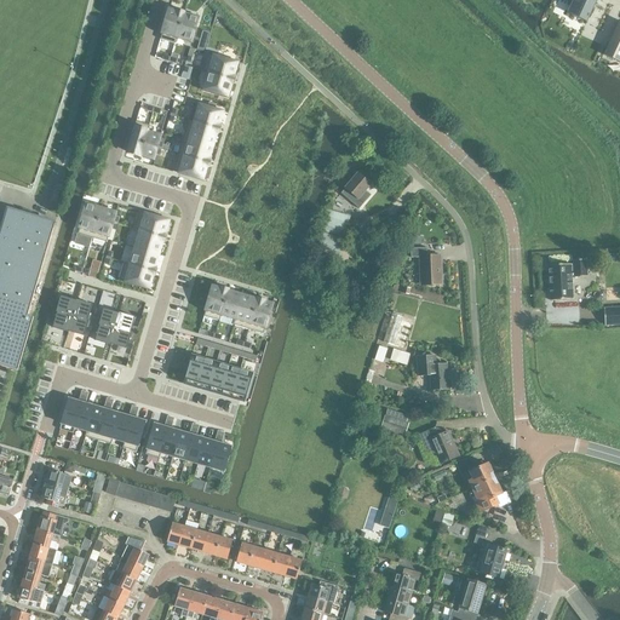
[(578,0),(572,0),(567,13),(587,22),(591,15),(592,15),(595,10),(593,9),(593,7),(578,0)]
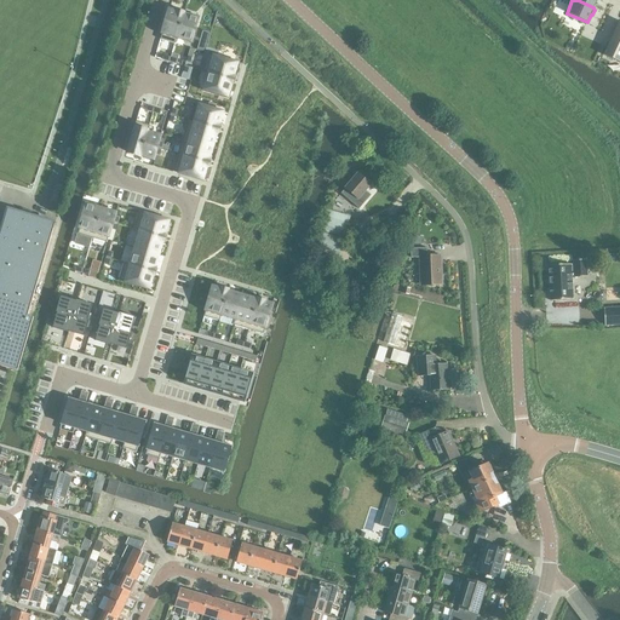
[(170,9),(162,34),(177,39),(184,13),(170,9)]
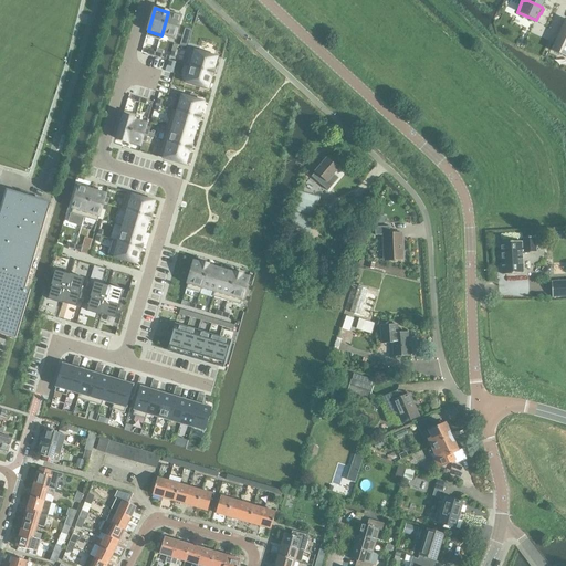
[(168,12),(161,35),(175,39),(181,16),(168,12)]
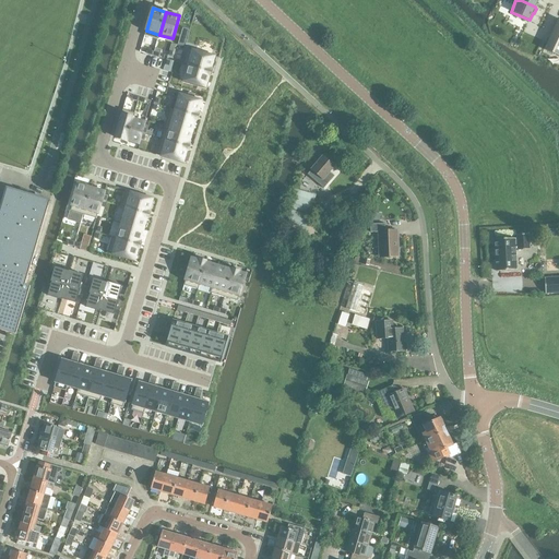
[(182,28),(178,45),(185,46),(190,30),(182,28)]
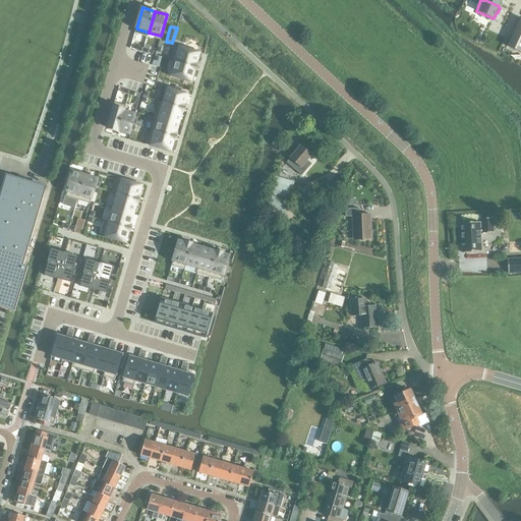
[(520,35),(513,32),(507,46),(520,52),(520,35)]
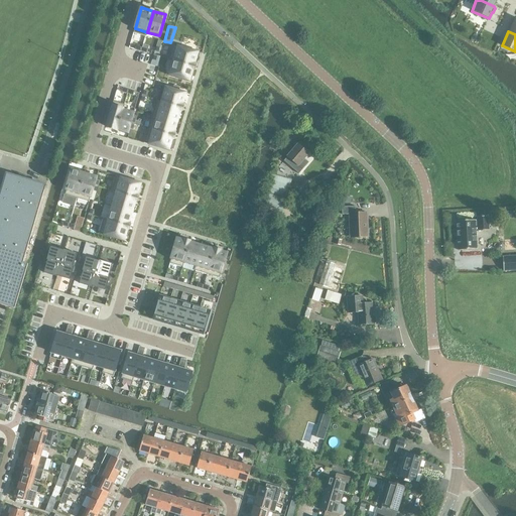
[(173,44),(168,59),(173,60),(195,67),(196,63),(199,52),(173,44)]
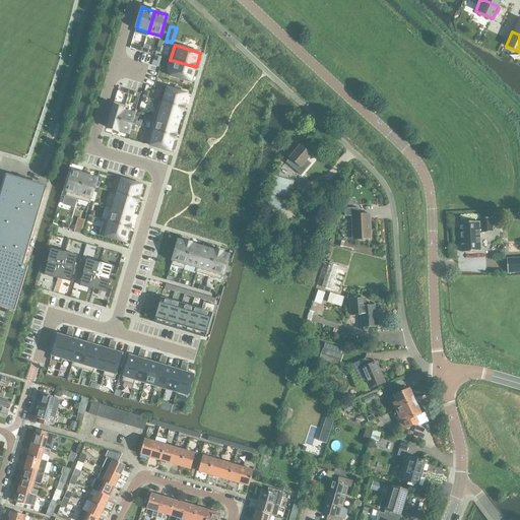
[(175,61),(171,75),(191,82),(194,71),(195,71),(196,67),(175,61)]
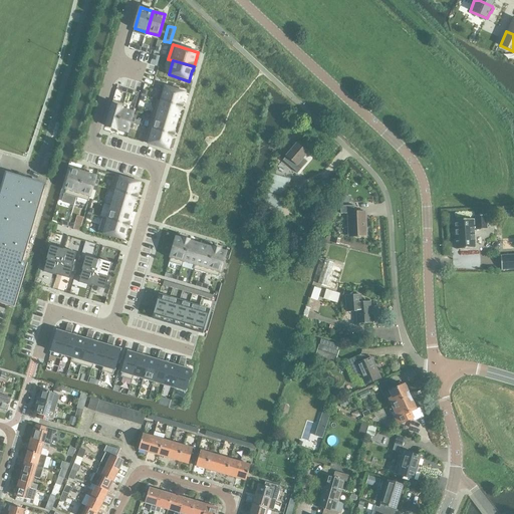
[(161,85),(156,99),(182,107),(183,103),(186,92),(161,85)]
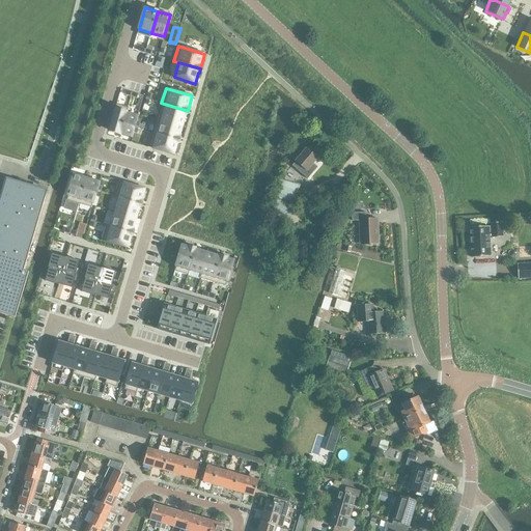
[(161,103),(157,117),(183,126),(187,114),(188,111),(161,103)]
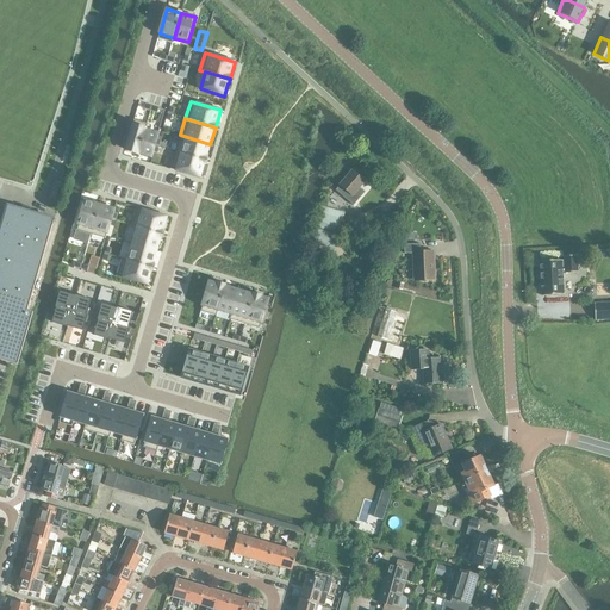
[(134,119),(125,150),(138,154),(145,129),(148,124),(134,119)]
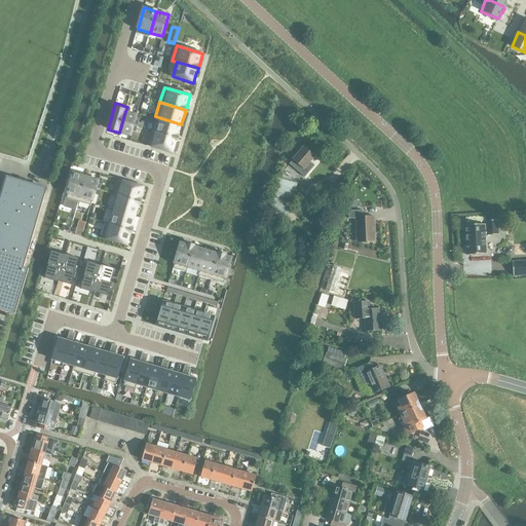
[(125,111),(119,133),(130,136),(132,132),(134,125),(135,119),(137,114),(125,111)]
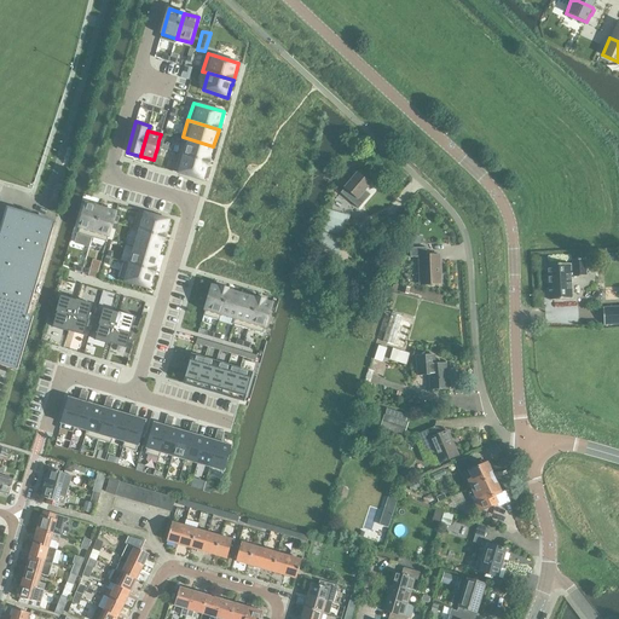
[(183,137),(178,154),(209,163),(210,158),(209,158),(213,146),(183,137)]
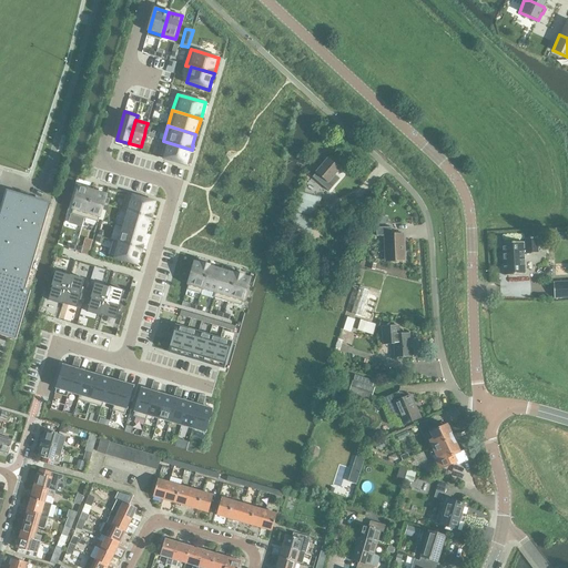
[(163,141),(159,158),(186,165),(190,153),(191,153),(192,150),(163,141)]
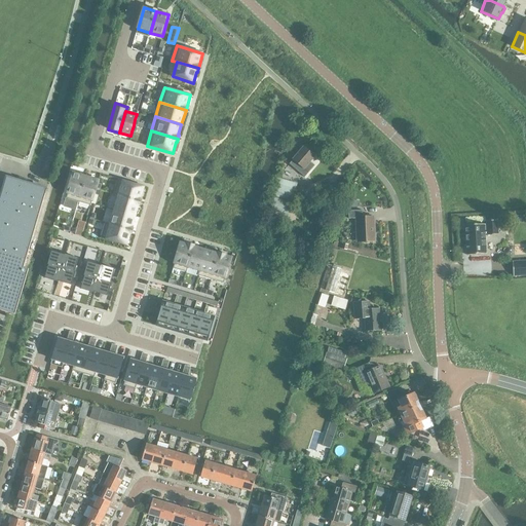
[(304,147),(293,159),(289,164),(305,178),(314,166),(310,162),(315,157),(304,147)]
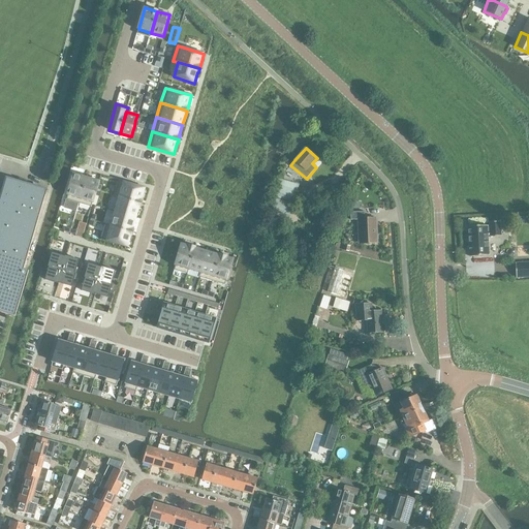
[(74,174),(66,199),(79,204),(87,178),(74,174)]
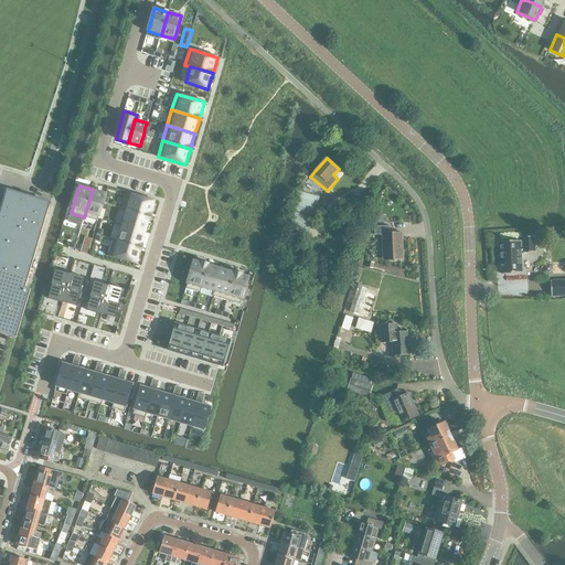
[(93,190),(84,217),(97,221),(106,193),(93,190)]
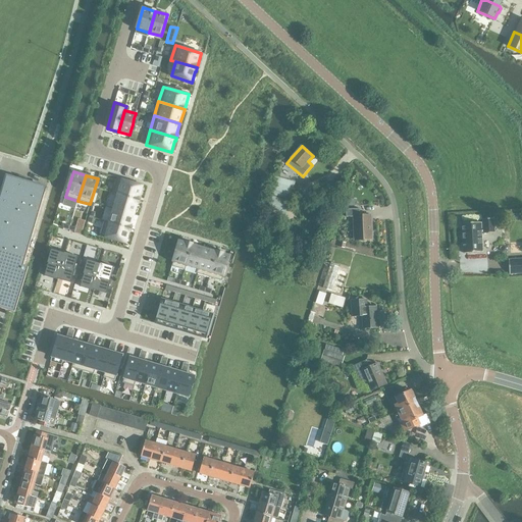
[(23,266),(46,188),(6,176),(0,197),(0,307),(15,312),(29,267),(23,266)]
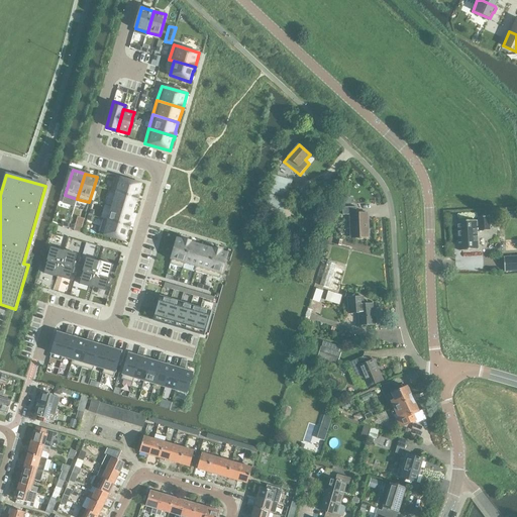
[(274,175),(272,181),(290,186),(292,180),(274,175)]
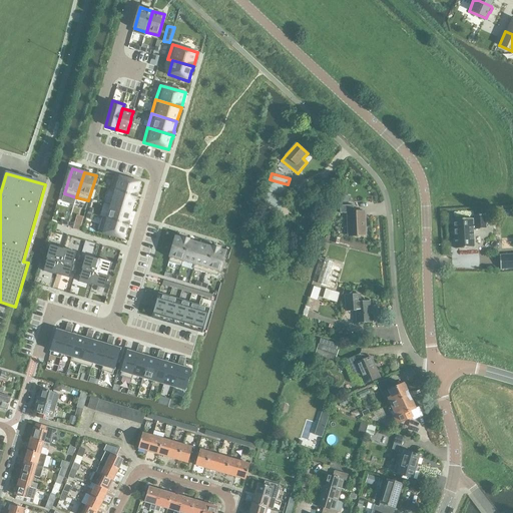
[(115,174),(110,190),(115,191),(115,190),(136,197),(137,193),(140,182),(115,174)]
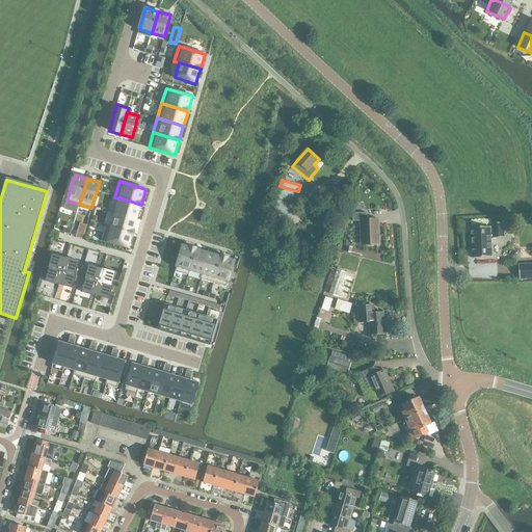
[(291,217),(298,191),(280,186),(272,212),(291,217)]
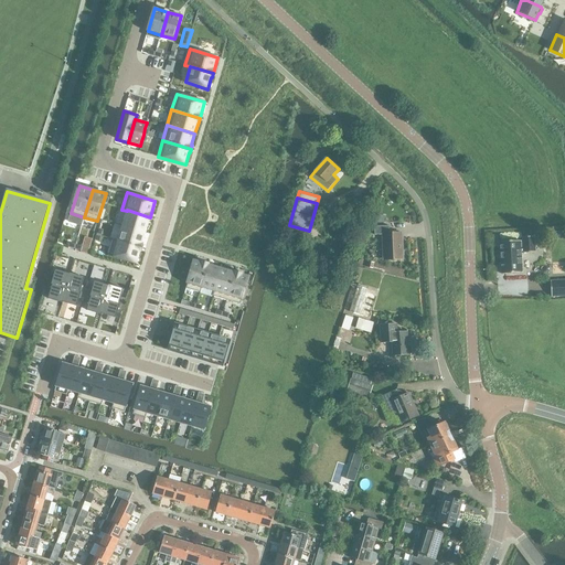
[(127,211),(123,225),(146,232),(149,221),(150,217),(127,210),(127,211)]
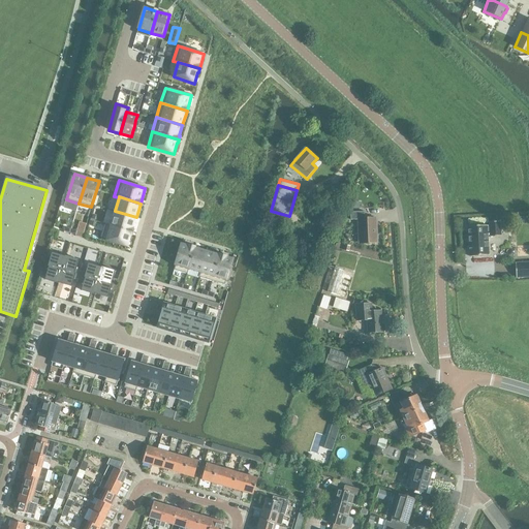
[(111,225),(132,232),(133,228),(136,217),(115,211),(111,225)]
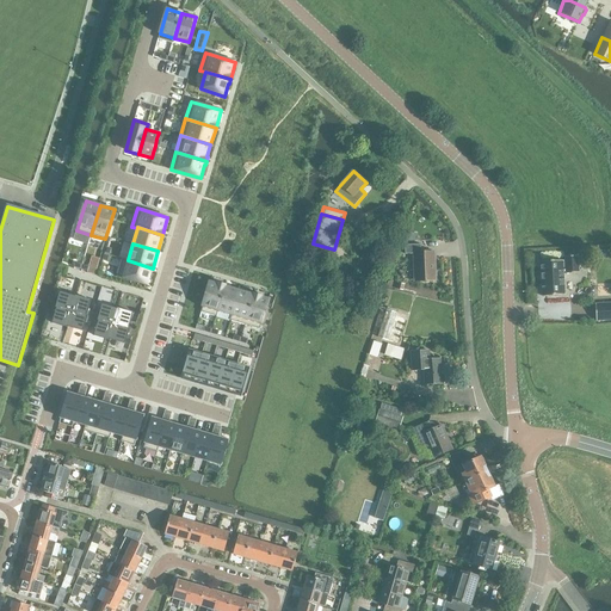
[(405,254),(414,254),(415,282),(436,281),(436,278),(437,276),(437,272),(434,271),(434,252),(421,253),(420,245),(405,245),(405,254)]
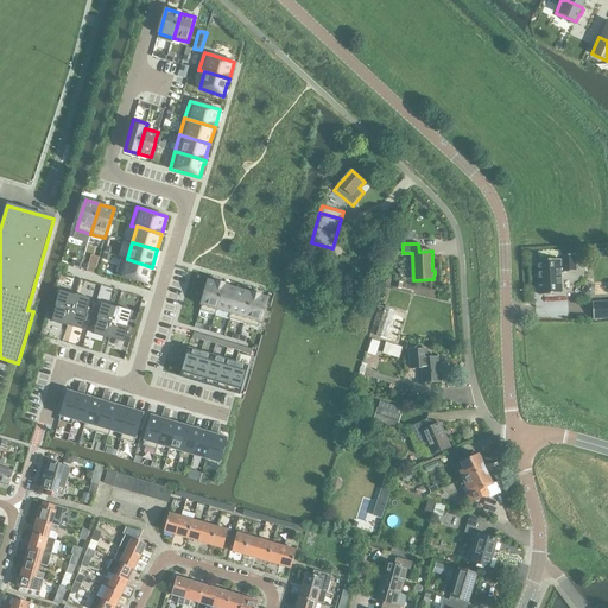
[(540,295),(540,296),(562,293),(562,291),(563,291),(563,280),(561,280),(561,273),(576,272),(576,271),(575,255),(563,255),(563,257),(563,260),(559,260),(538,261),(539,284),(538,284),(538,292),(540,292),(540,295)]
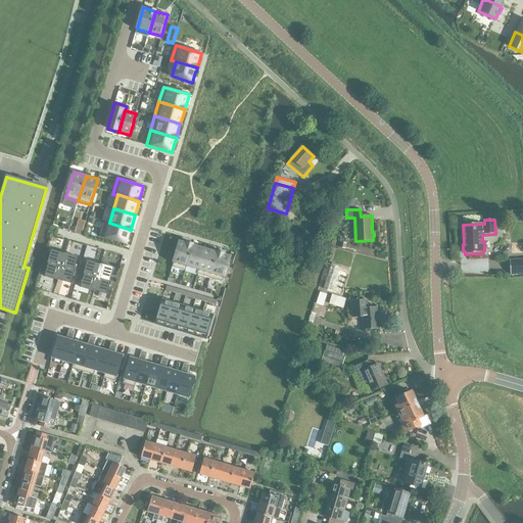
[(104,222),(100,237),(126,244),(129,233),(130,233),(131,230),(109,223),(104,222)]
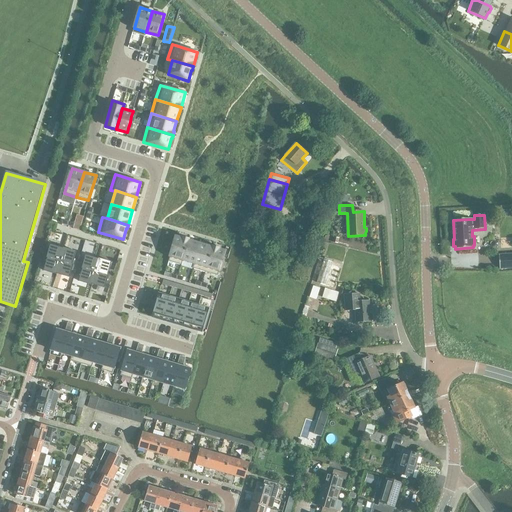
[(176,236),(168,261),(181,265),(183,261),(182,260),(188,240),(189,240),(189,239),(182,237),(182,238),(176,236)]
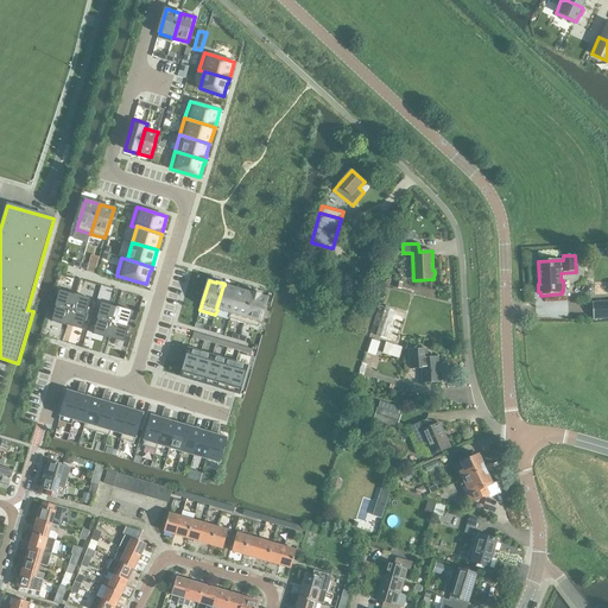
[(223,285),(216,309),(217,310),(230,314),(238,289),(225,285),(223,285)]
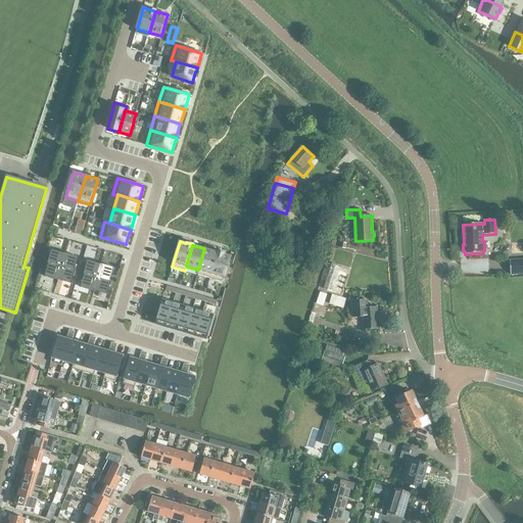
[(198,270),(196,274),(209,278),(217,252),(204,248),(198,270)]
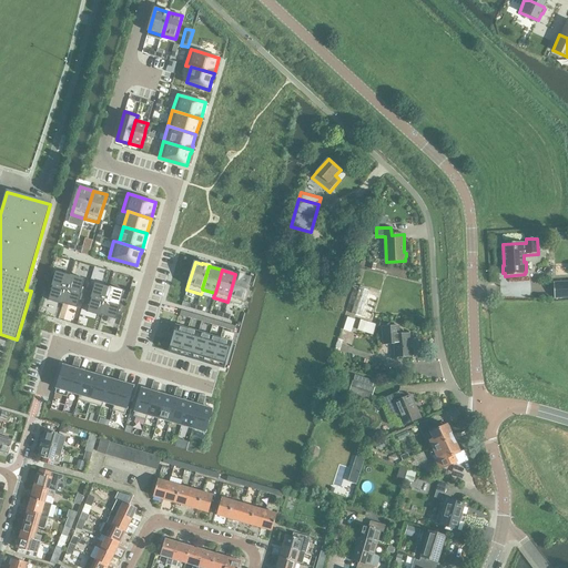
[(49,279),(47,285),(51,286),(52,286),(67,291),(67,290),(66,290),(70,276),(56,272),(53,280),(49,279)]
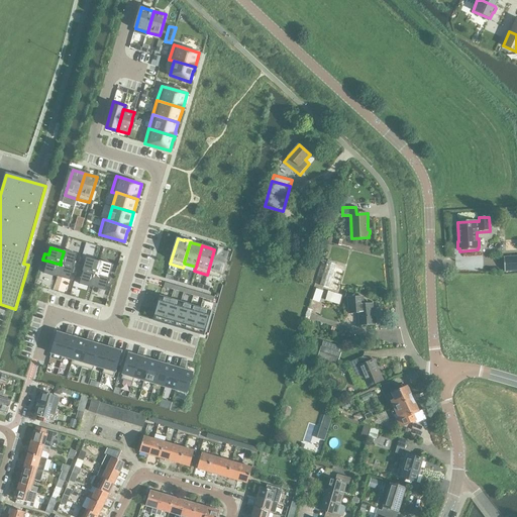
[(214,249),(207,275),(220,279),(227,253),(221,251),(221,250),(214,248),(214,249)]
